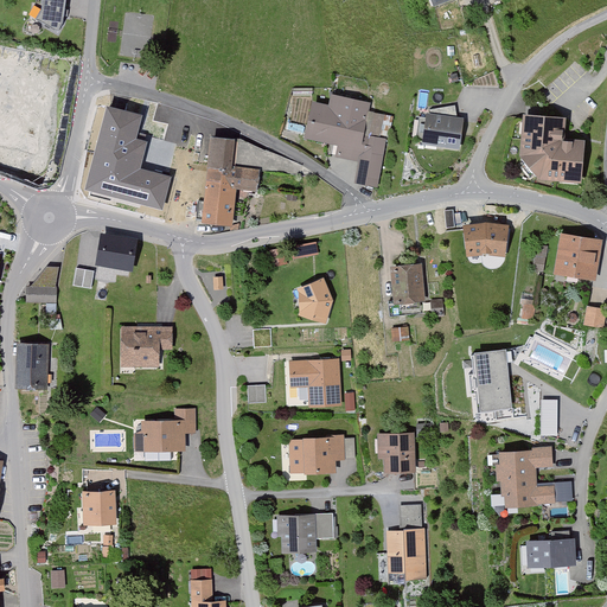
[(64,0),(43,0),(43,7),(37,18),(57,30),(63,20),(64,0)]
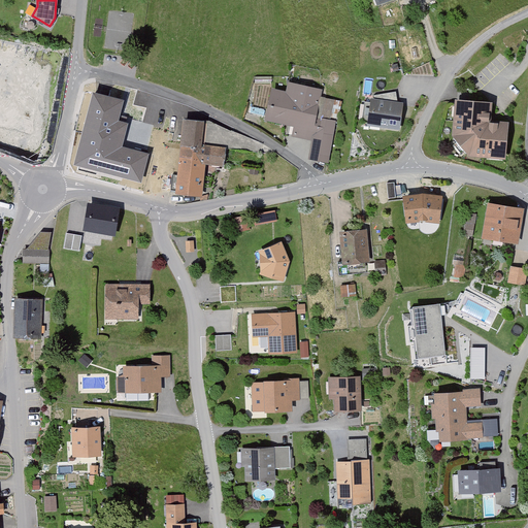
[(273,91),(266,123),(294,128),(292,138),(312,142),(308,162),(330,166),(335,140),(316,136),(325,91),(289,84),(287,94),(273,91)]
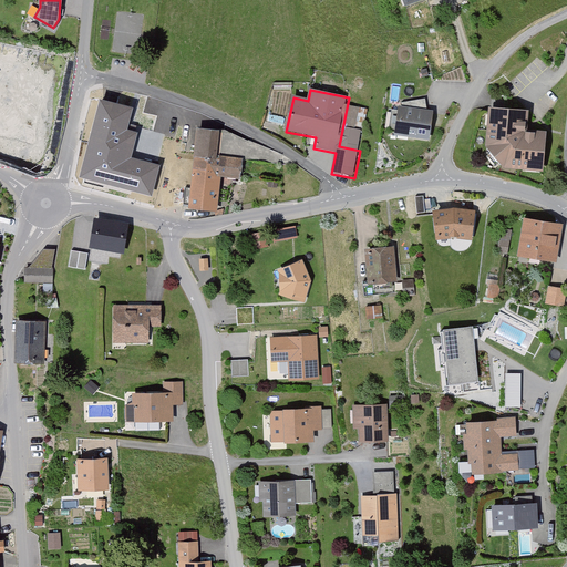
[(11,92),(7,107),(23,113),(28,98),(11,92)]
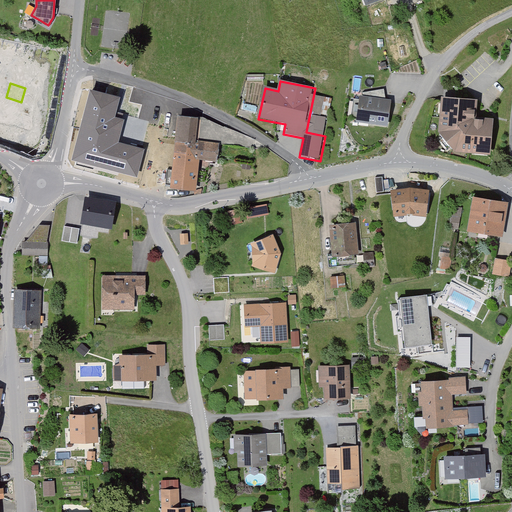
[(92,93),(75,159),(135,175),(142,149),(117,143),(123,121),(112,118),(117,99),(92,93)]
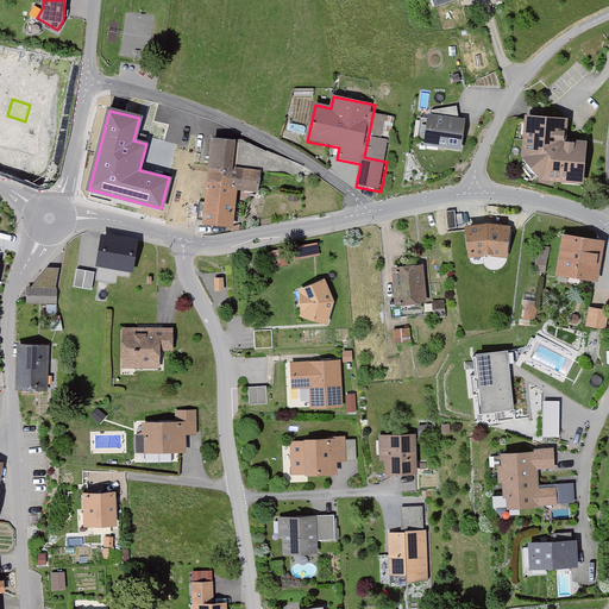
[(465,118),(428,112),(424,143),(462,149),(465,118)]
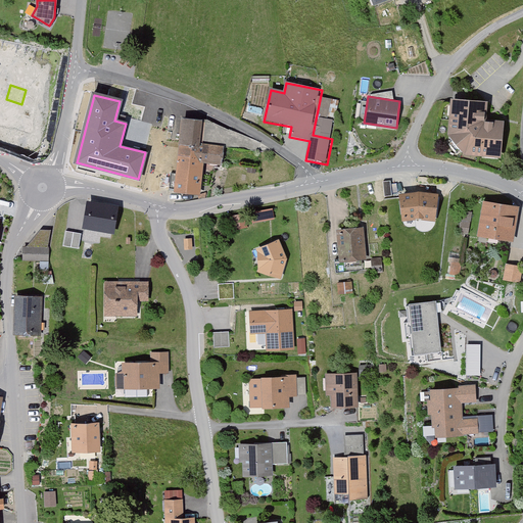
[(489,100),(453,98),(450,136),(467,155),(503,158),(504,122),(487,120),(489,100)]
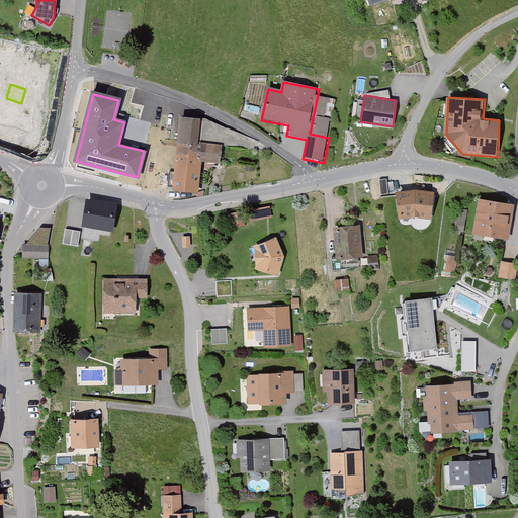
[(181,118),(172,192),(200,195),(204,165),(221,166),(224,147),(200,144),(203,121),(181,118)]
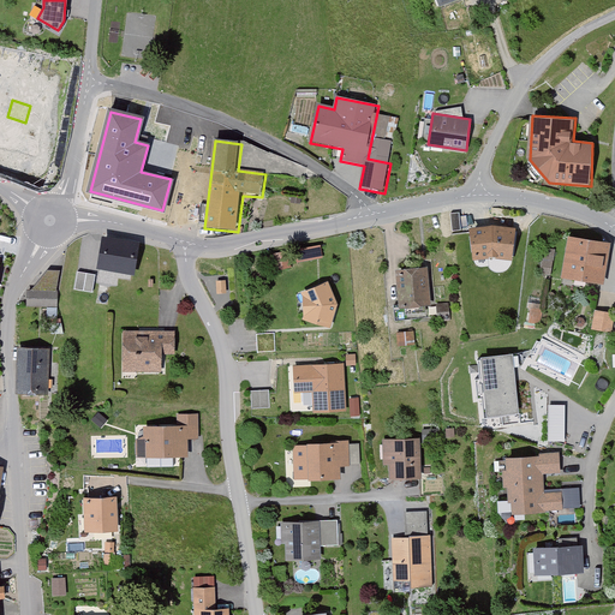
[(494,226),(470,228),(475,261),(494,258),(513,261),(518,230),(494,226)]
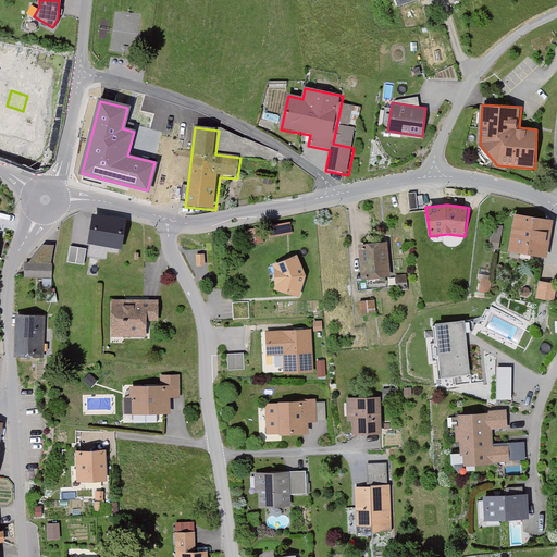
[(553,221),(516,214),(509,251),(547,258),(553,221)]
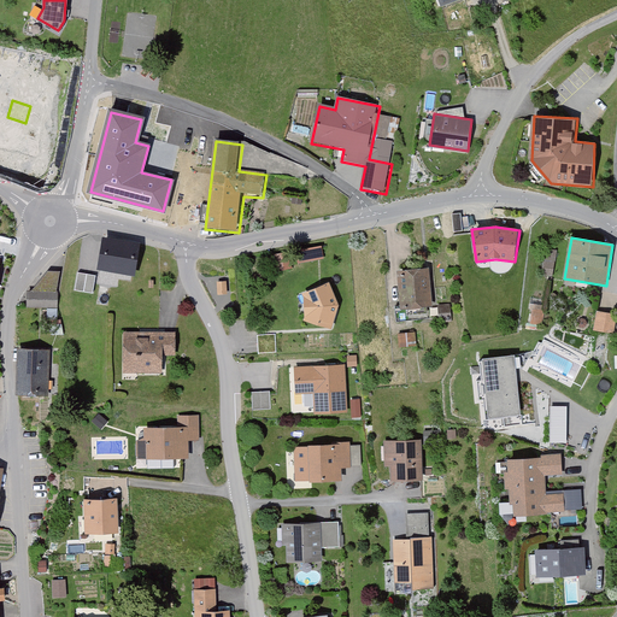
[(105,239),(99,271),(137,278),(144,246),(105,239)]
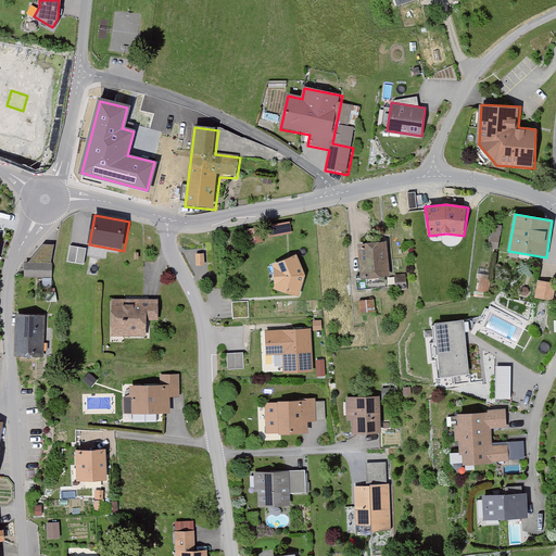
[(290,220),(267,225),(269,236),(292,231),(290,220)]
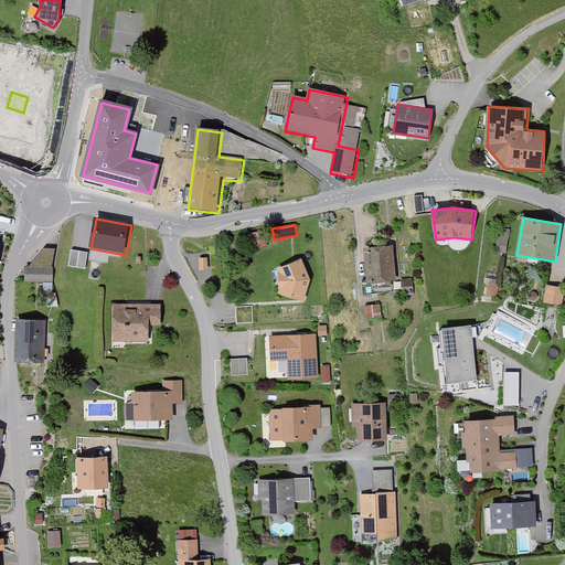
[(505,253),(510,230),(500,228),(496,251),(505,253)]
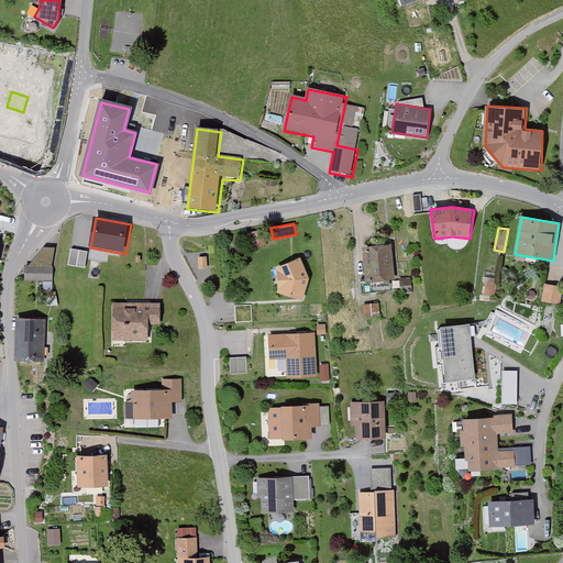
[(263,230),(250,232),(253,246),(266,244),(263,230)]
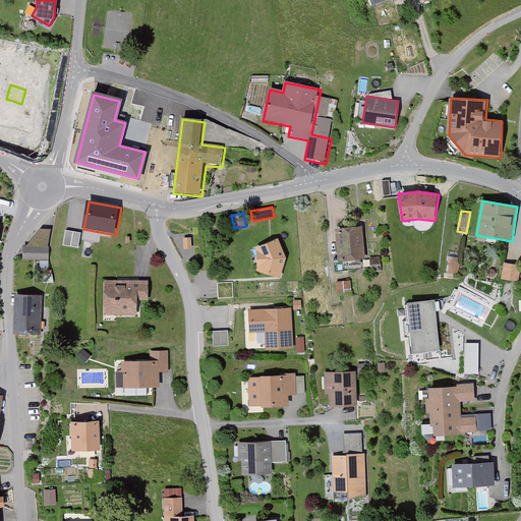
[(364,228),(337,229),(339,266),(366,265),(364,228)]
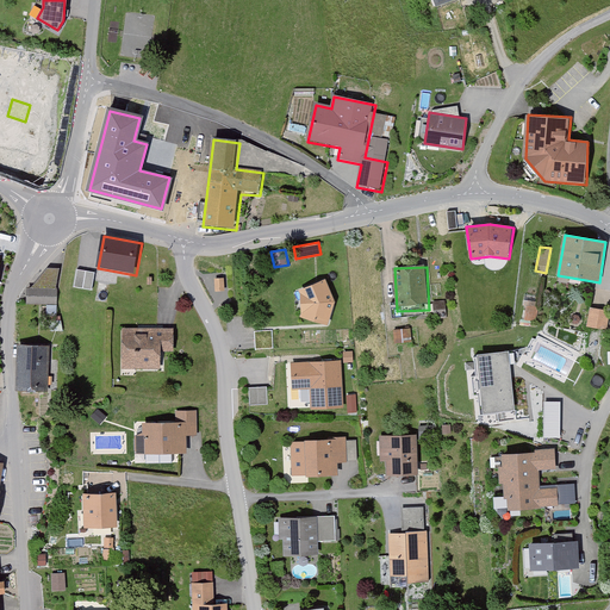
[(94,273),(78,269),(75,286),(92,290),(94,273)]
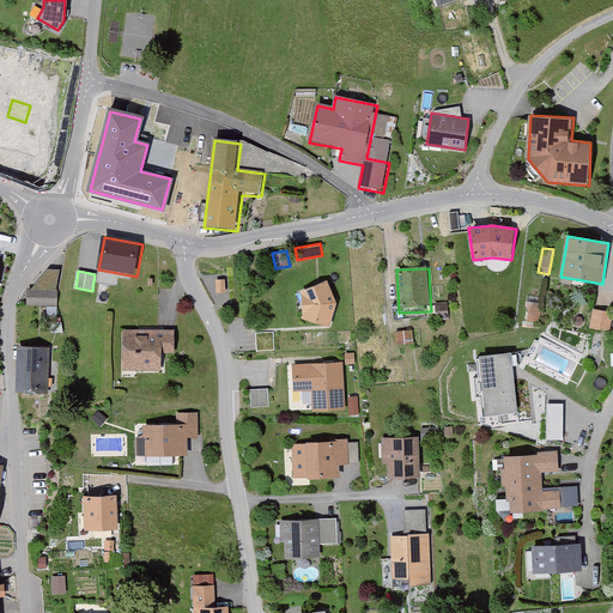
[(327,280),(301,291),(303,304),(303,316),(329,325),(337,302),(327,280)]
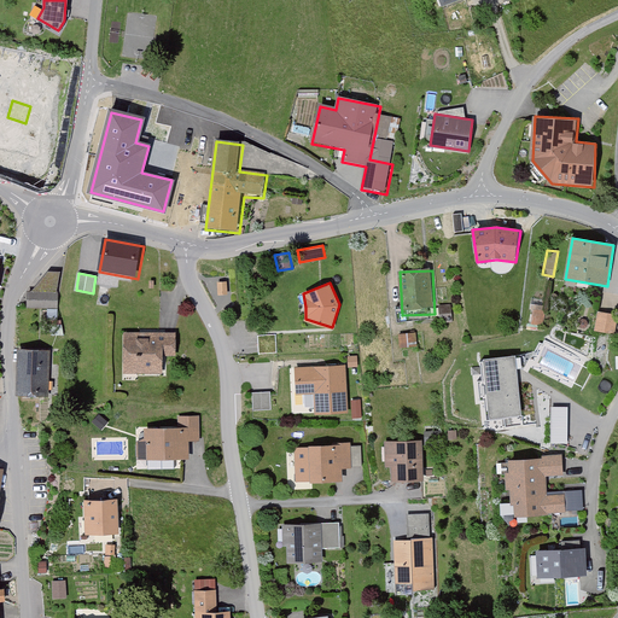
[(28,293),(28,312),(58,313),(59,295),(28,293)]
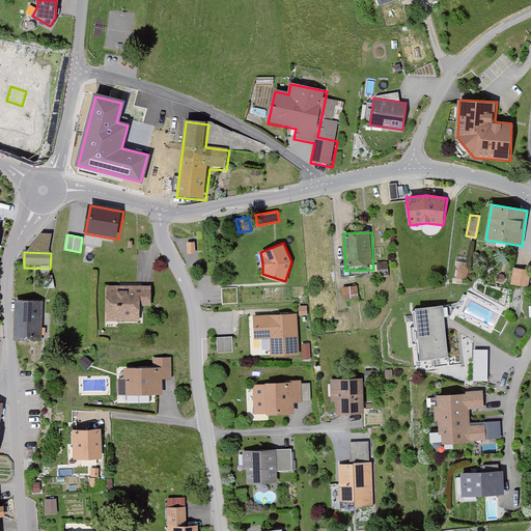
[(387,261),(376,262),(378,276),(388,275),(387,261)]
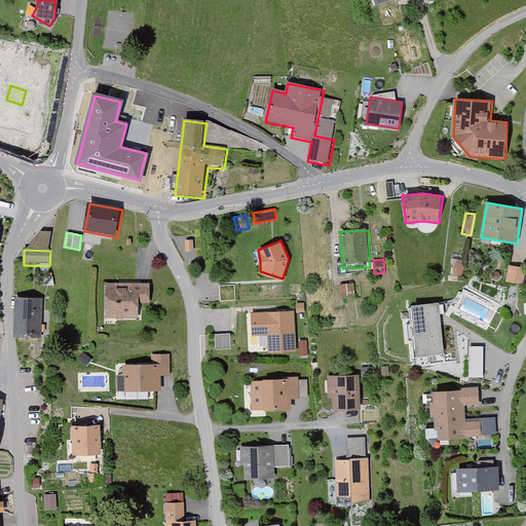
[(464,265),(453,263),(451,275),(462,276),(464,265)]
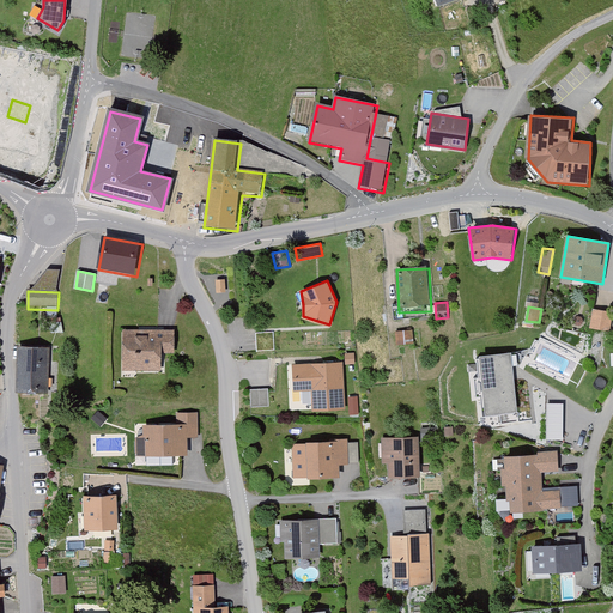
[(612,314),(593,310),(589,331),(610,333),(612,314)]
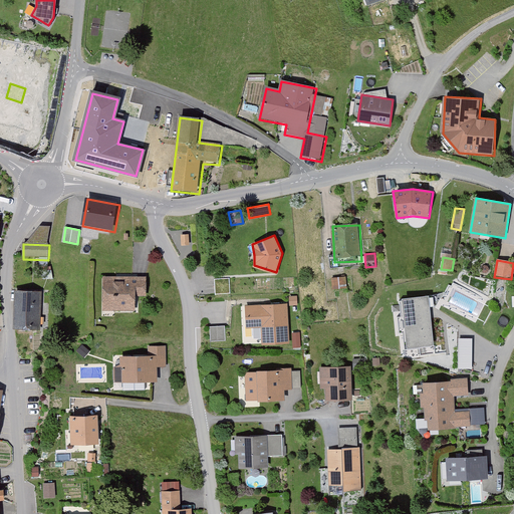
[(103,278),(103,312),(137,313),(137,297),(147,297),(148,279),(103,278)]
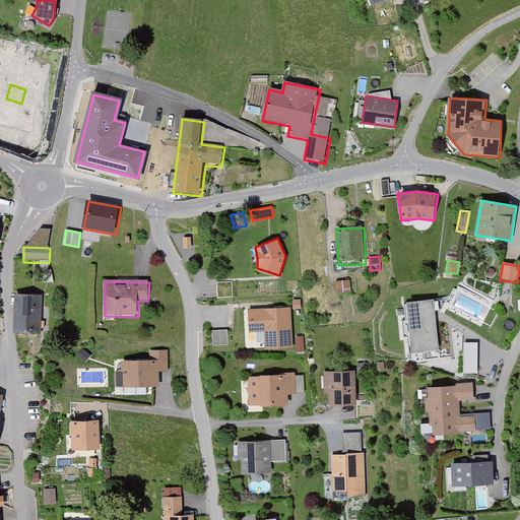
[(232,281),(217,282),(218,298),(233,297),(232,281)]
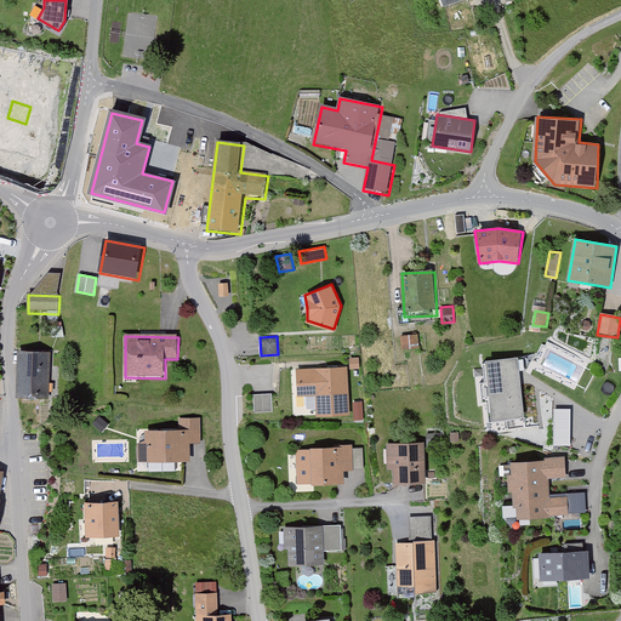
[(419,336),(400,337),(402,351),(420,348),(419,336)]
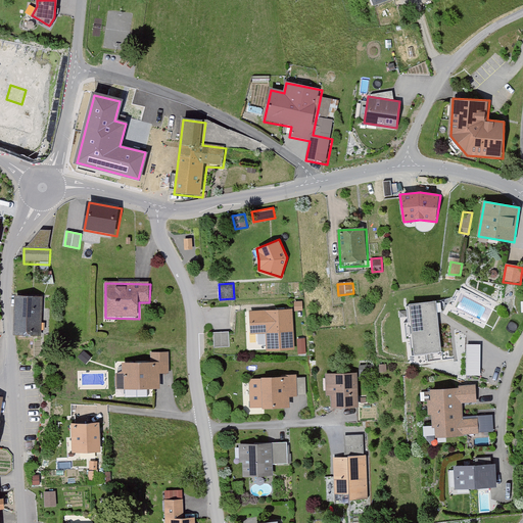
[(14,297),(14,335),(43,335),(43,297),(14,297)]
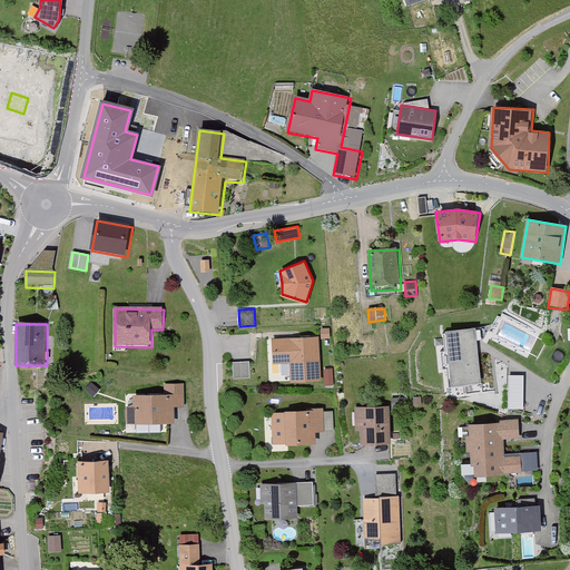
[(330,327),(321,328),(321,338),(330,338),(330,327)]
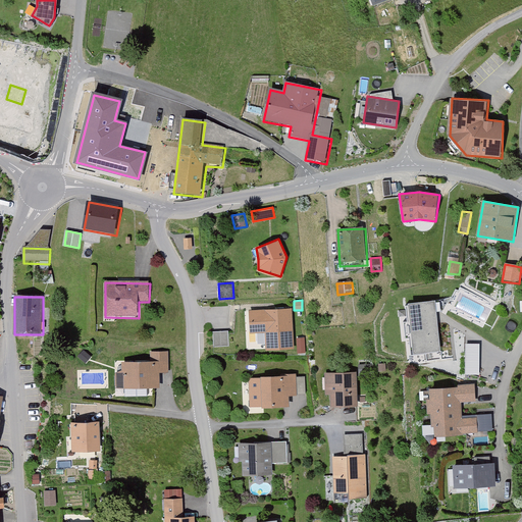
[(435,300),(409,303),(414,352),(440,350),(435,300)]
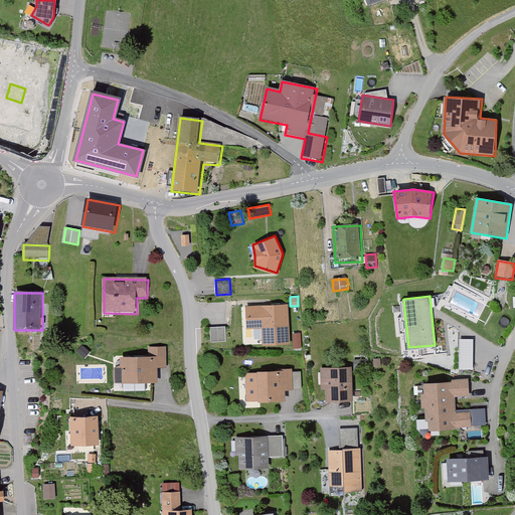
[(262,330),(263,347),(289,346),(288,307),(246,308),(246,330),(262,330)]
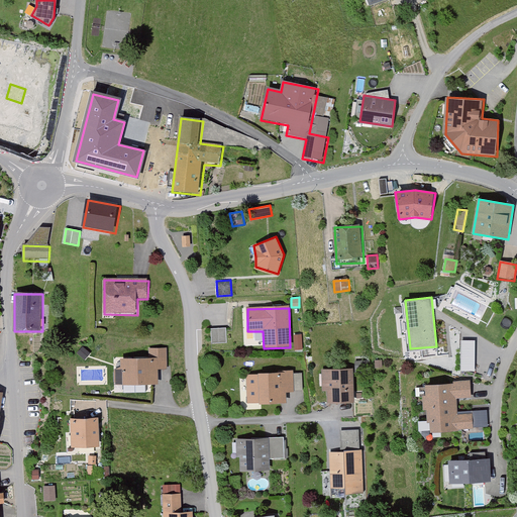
[(226,328),(211,328),(212,343),(227,342),(226,328)]
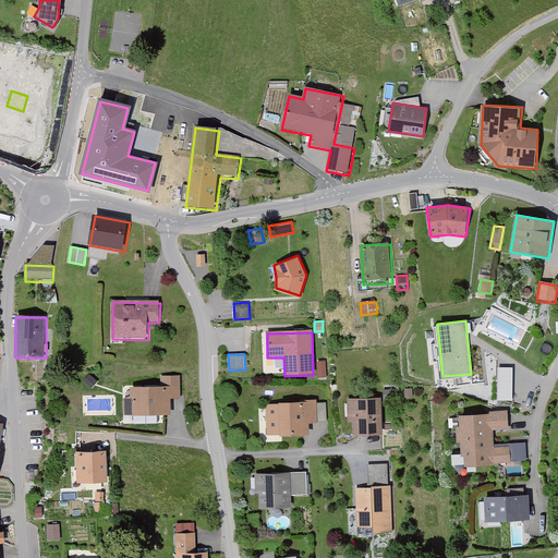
[(513,399),(512,365),(498,365),(498,399),(513,399)]
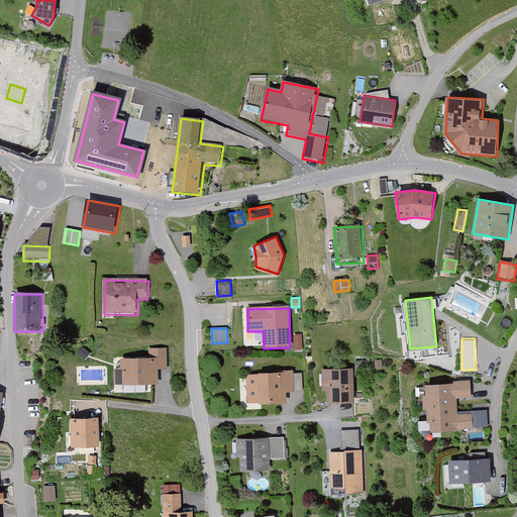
[(123,372),(123,387),(158,386),(158,373),(166,373),(166,351),(148,351),(148,359),(116,360),(116,372),(123,372)]
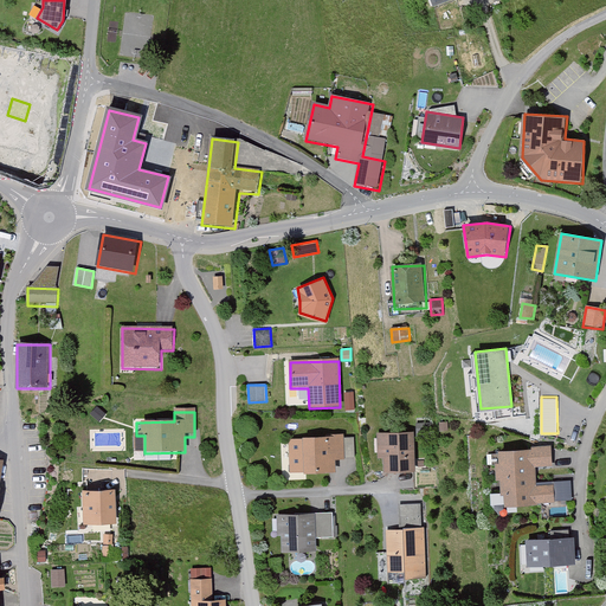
[(431,423),(416,423),(417,438),(426,438),(426,432),(432,432),(431,423)]
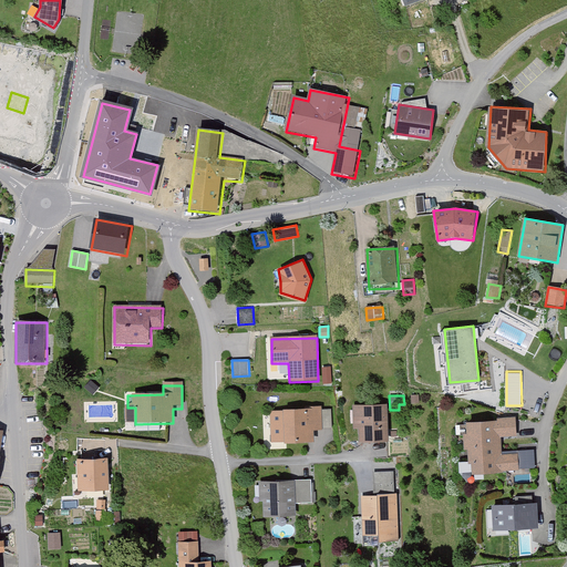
[(387,404),(353,404),(353,428),(359,428),(360,441),(388,441),(387,404)]
